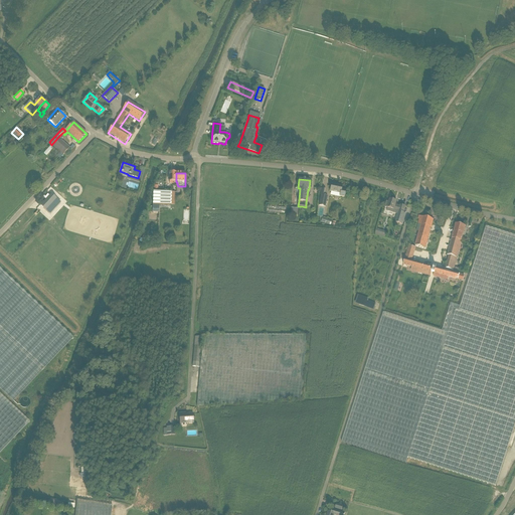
[(342,187),(331,184),(330,192),(340,194),(340,196),(344,197),(345,191),(341,190),(342,187)]
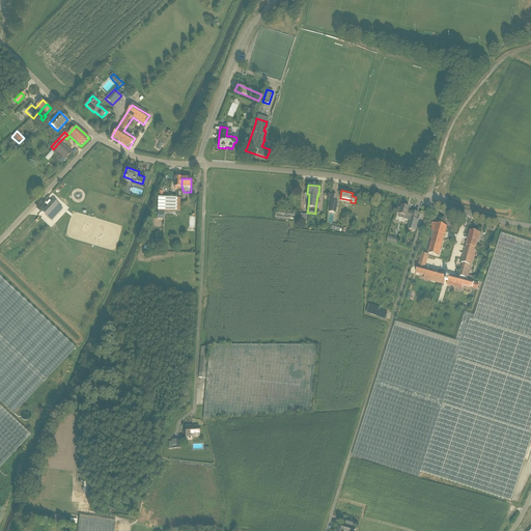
[(335,202),(336,196),(331,195),(330,201),(331,201),(329,213),(336,214),(338,203),(335,202)]
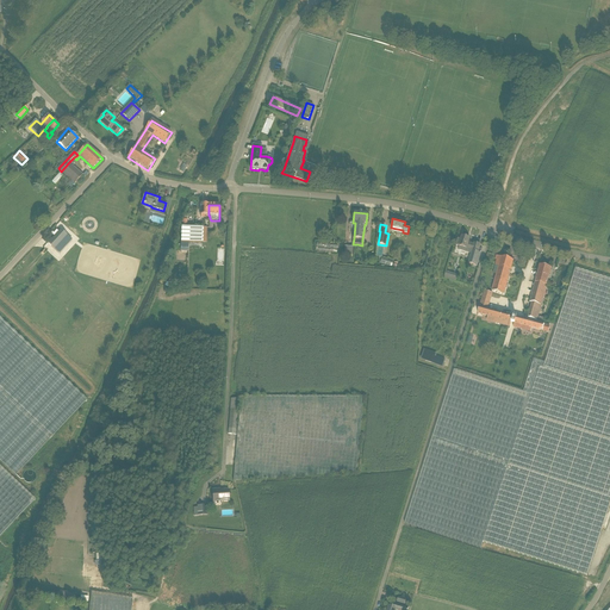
[(203,247),(203,228),(187,228),(181,228),(181,250),(188,250),(188,247),(203,247)]
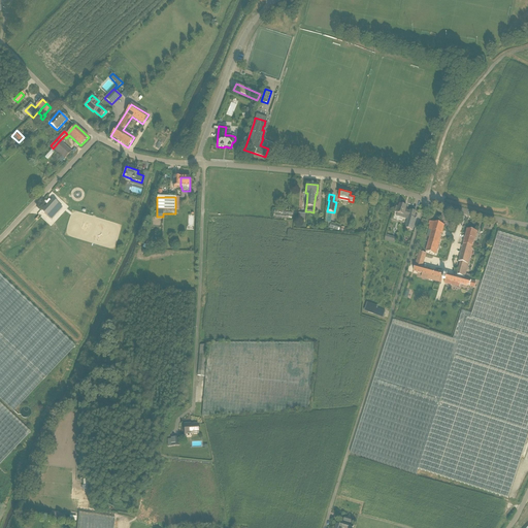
[(53,199),(41,211),(47,216),(59,204),(53,199)]
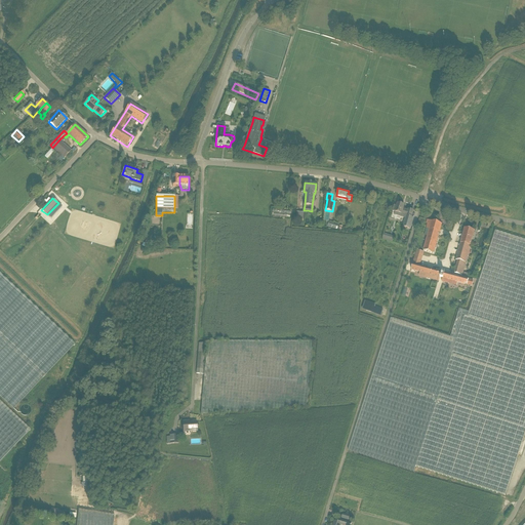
[(403,228),(410,230),(413,218),(411,217),(413,211),(408,209),(408,211),(403,209),(404,205),(398,204),(397,206),(395,206),(393,211),(395,212),(395,215),(402,217),(402,215),(406,216),(403,228)]
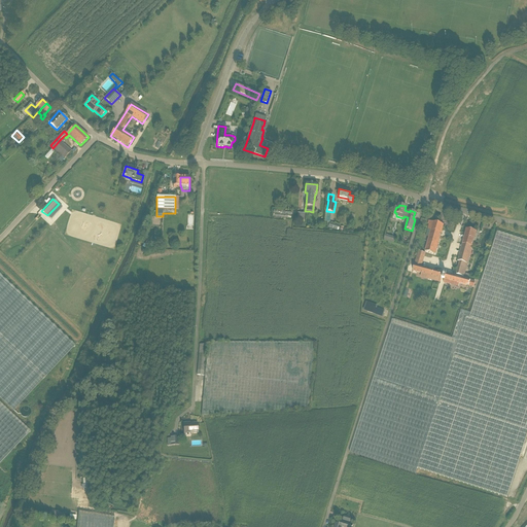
[(431,231),(425,252),(434,254),(444,225),(430,221),(428,230),(431,231)]
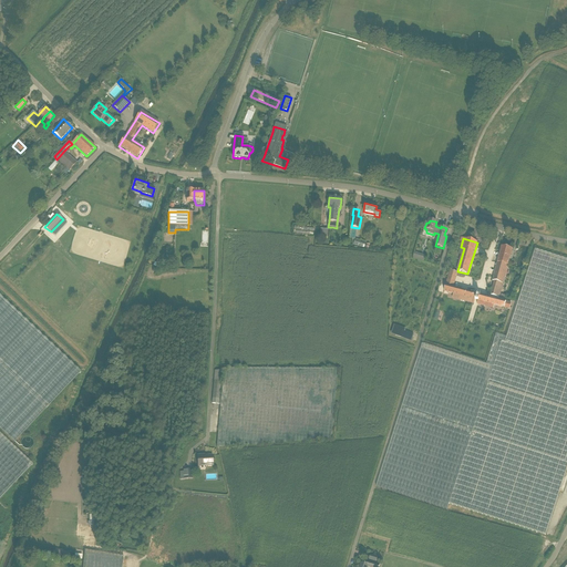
[(508,266),(513,249),(502,247),(497,263),(508,266)]
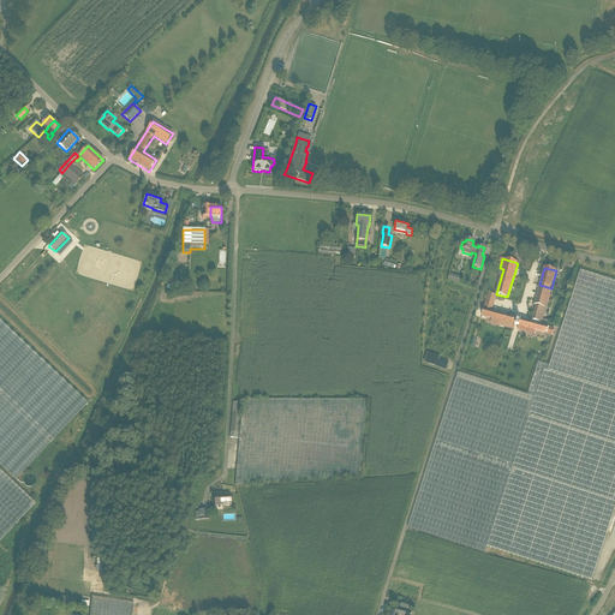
[(614,281),(580,272),(560,338),(549,368),(538,363),(527,395),(458,374),(408,529),(485,553),(488,547),(591,580),(614,507),(614,281)]
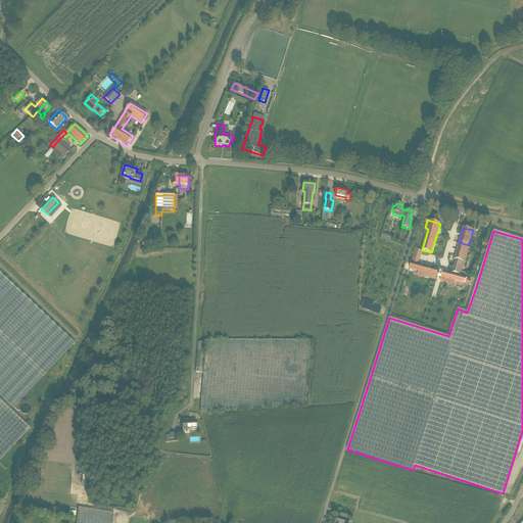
[(457,259),(453,273),(461,275),(469,245),(459,242),(455,259),(457,259)]
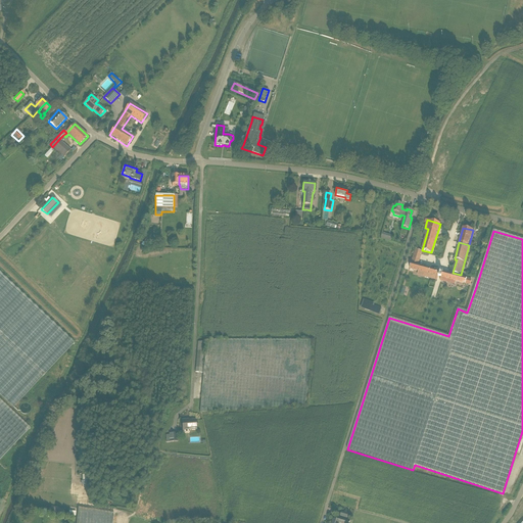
[(420,259),(413,258),(410,269),(420,272),(419,275),(438,280),(439,277),(440,272),(427,268),(418,266),(420,259)]
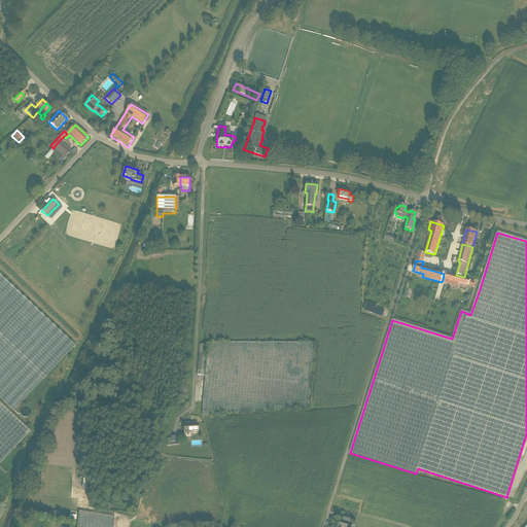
[(445,283),(451,285),(458,287),(459,284),(475,288),(476,282),(446,274),(444,274),(443,279),(444,280),(445,280),(445,283)]
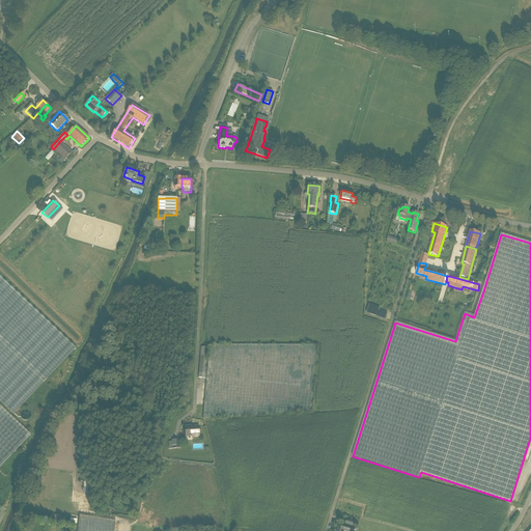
[(0,406),(0,400),(14,414),(76,348),(73,346),(0,277),(0,467),(30,435),(0,406)]
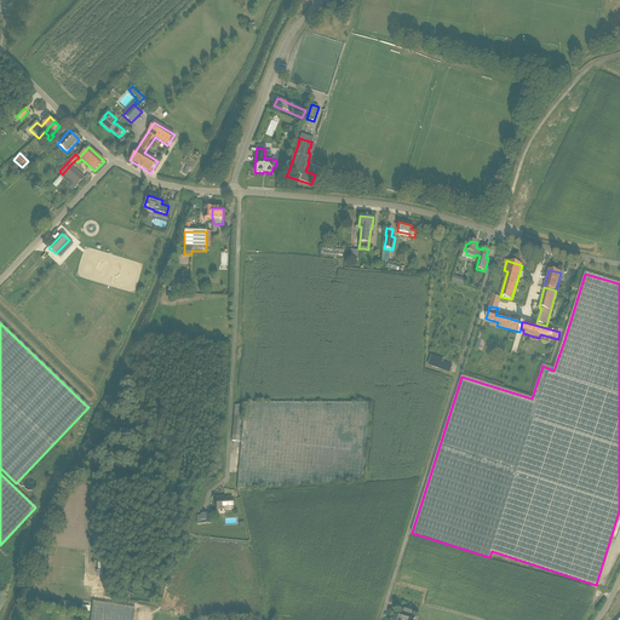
[(451,374),(453,367),(443,363),(441,371),(451,374)]
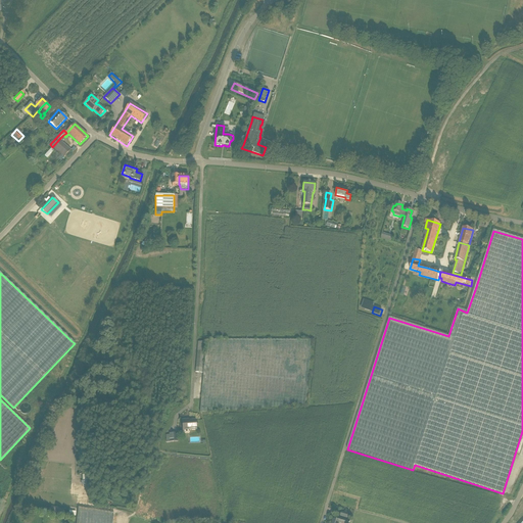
[(195,373),(202,373),(203,355),(204,343),(198,342),(195,373)]
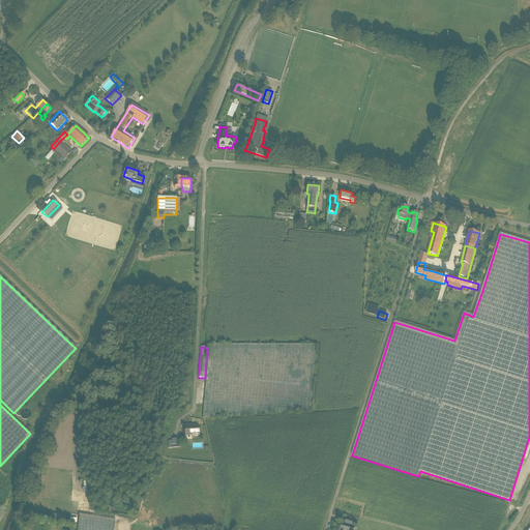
[(189,425),(184,427),(185,439),(185,435),(192,435),(192,436),(200,435),(199,427),(189,427),(189,425)]
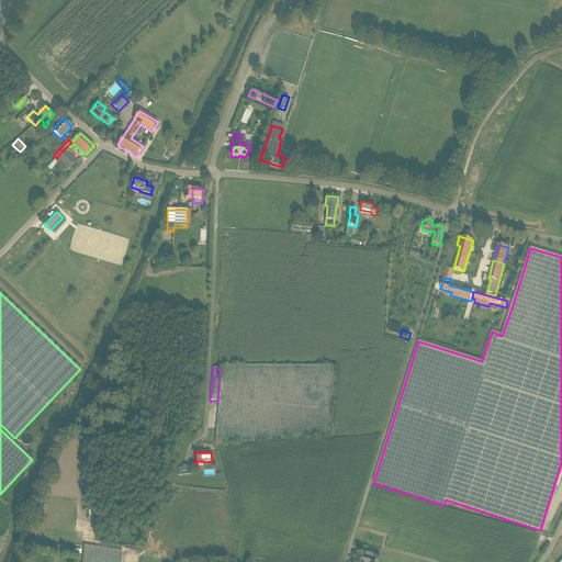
[(89,521),(98,520),(97,509),(96,509),(88,510),(89,521)]
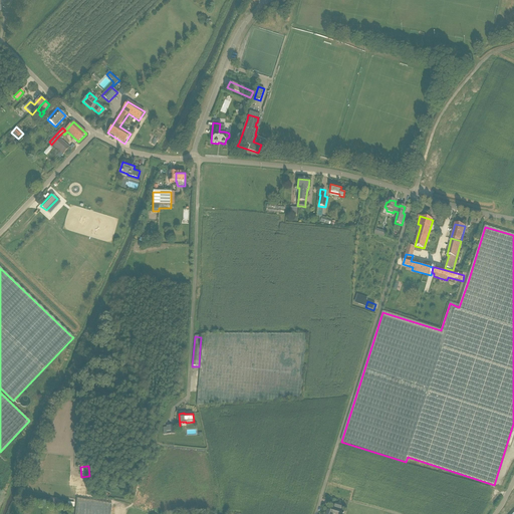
[(110,513),(111,505),(77,499),(76,507),(75,513),(110,513)]
